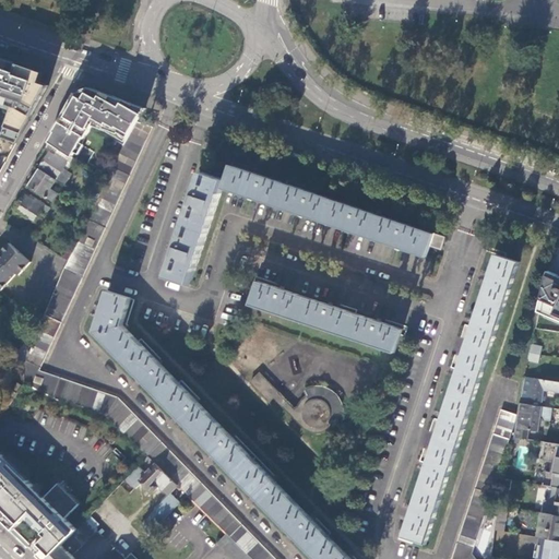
[(40,79),(44,71),(0,56),(0,100),(9,104),(0,127),(0,137),(15,143),(49,84),(40,79)]
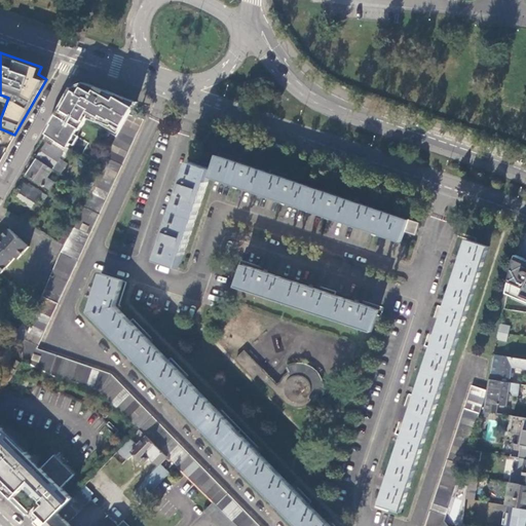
[(71,87),(45,134),(51,138),(68,148),(74,136),(76,137),(88,114),(99,119),(100,117),(120,129),(129,114),(138,102),(83,82),(71,87)]
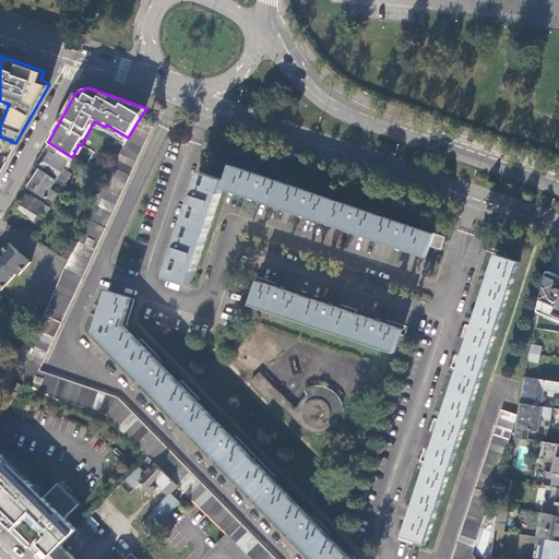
[(152,127),(138,121),(128,138),(121,149),(110,168),(105,179),(99,194),(95,205),(87,224),(83,232),(79,241),(68,260),(64,266),(61,274),(39,326),(31,349),(24,367),(25,382),(58,400),(58,399),(82,407),(105,415),(147,455),(188,495),(213,520),(227,533),(253,558),(274,558),(117,397),(38,370),(145,140),(152,127)]
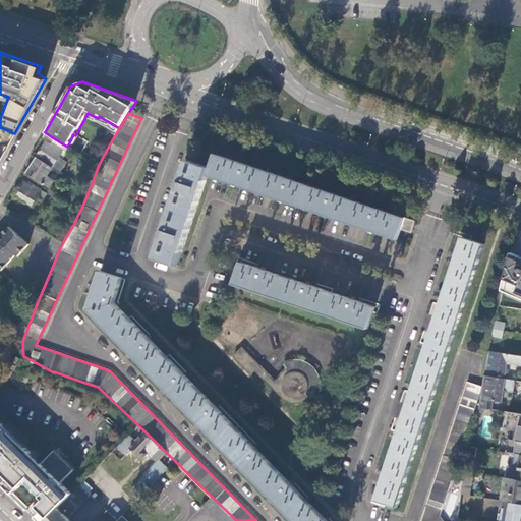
[(67,147),(51,136),(37,157),(53,168),(60,157),(63,159),(70,149),(67,147)]
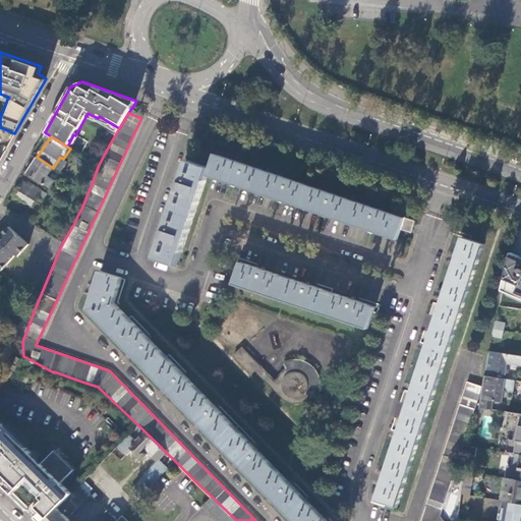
[(81,152),(79,155),(89,161),(91,157),(81,152)]
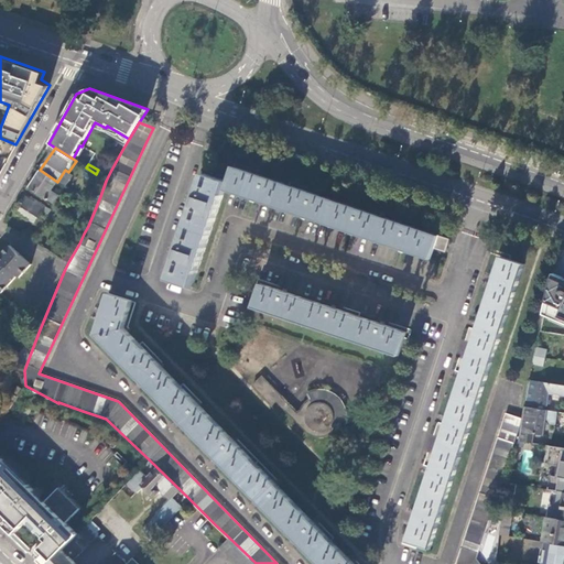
[(228,182),(225,190),(431,259),(434,248),(438,236),(234,166),(228,182)]
